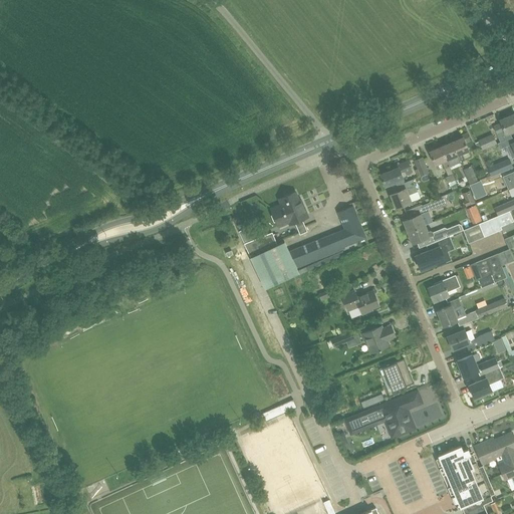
[(509,132),(513,130),(513,113),(500,120),(501,123),(494,126),(500,142),(511,137),(509,132)]
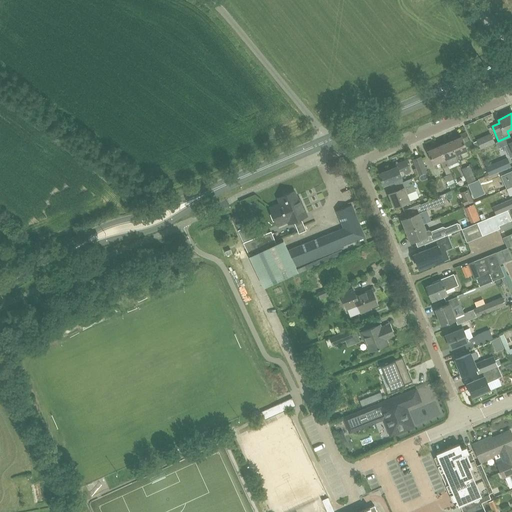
[(455,139),(450,141),(455,154),(458,161),(463,159),(460,153),(467,150),(463,142),(468,140),(465,132),(454,137),(455,139)]
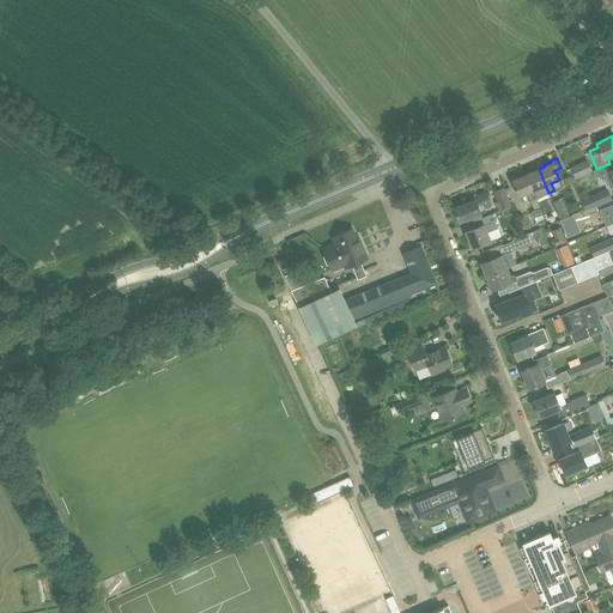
[(575,178),(593,171),(587,159),(570,167),(575,178)]
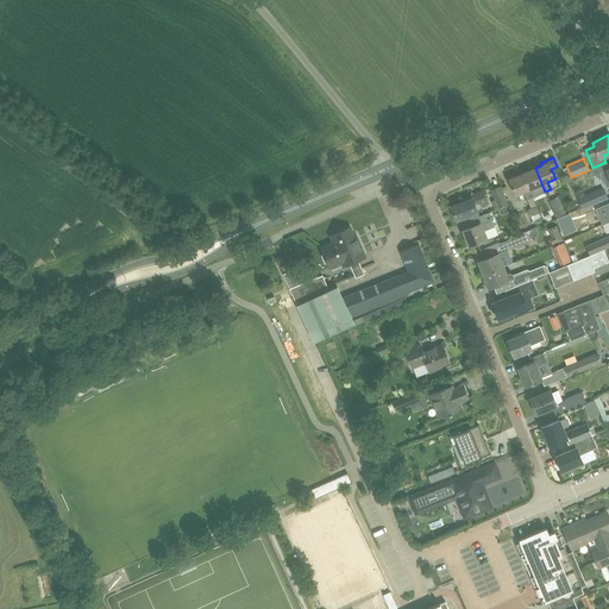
[(535,168),(522,173),(529,189),(541,183),(535,168)]
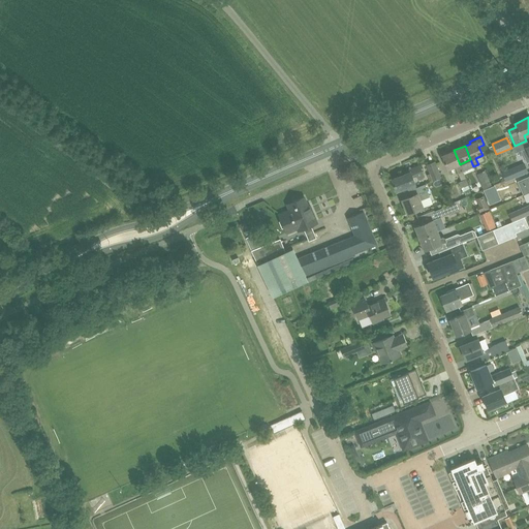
[(454,150),(442,155),(448,169),(455,166),(461,181),(458,182),(461,188),(463,192),(469,189),(468,185),(463,172),(460,164),(454,150)]
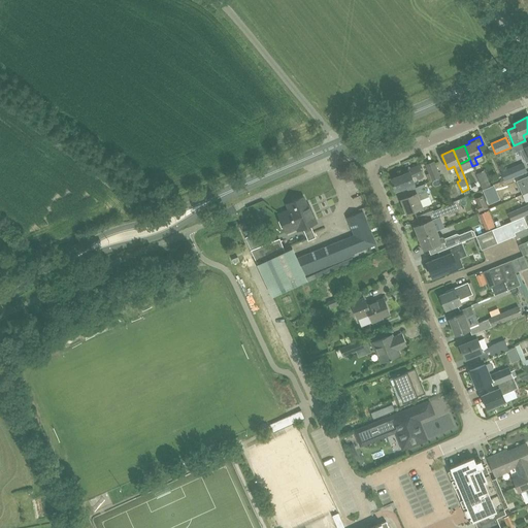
[(434,161),(425,164),(431,180),(436,178),(440,177),(434,161)]
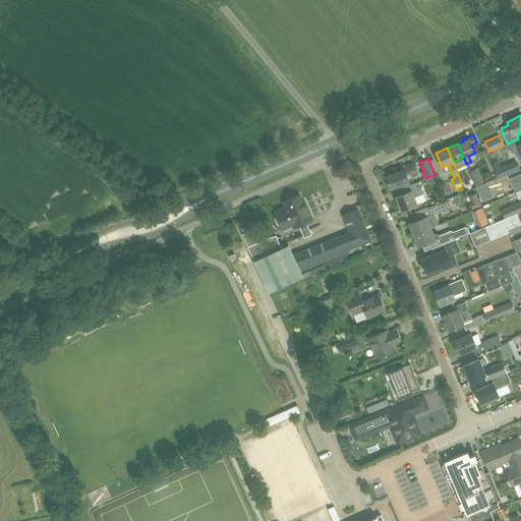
[(498,179),(520,169),(516,160),(494,170),(498,179)]
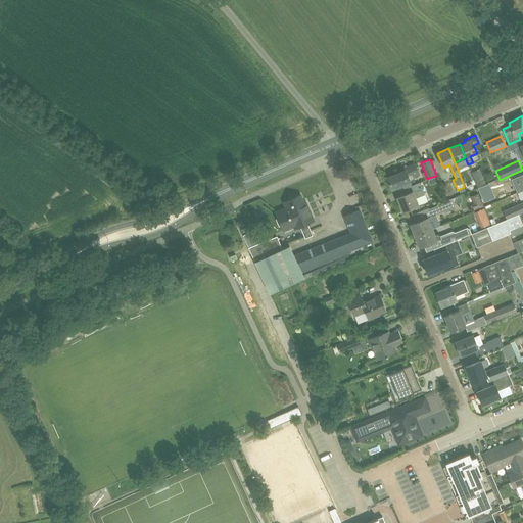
[(414,177),(419,175),(415,163),(400,170),(401,172),(387,177),(392,189),(411,182),(408,175),(412,173),(414,177)]
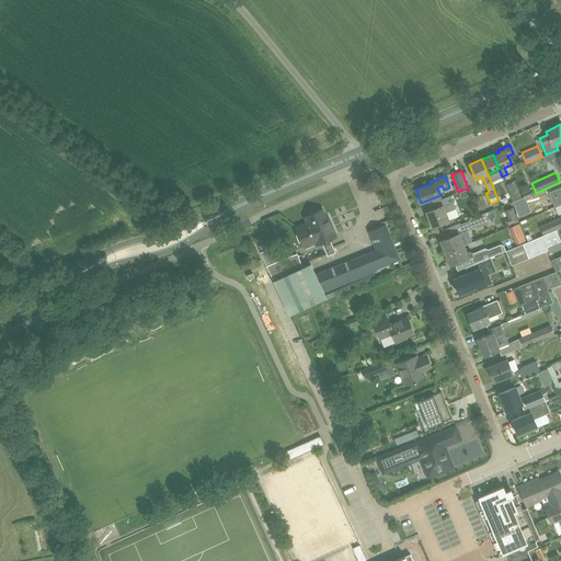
[(514,181),(505,185),(508,191),(516,187),(514,181)]
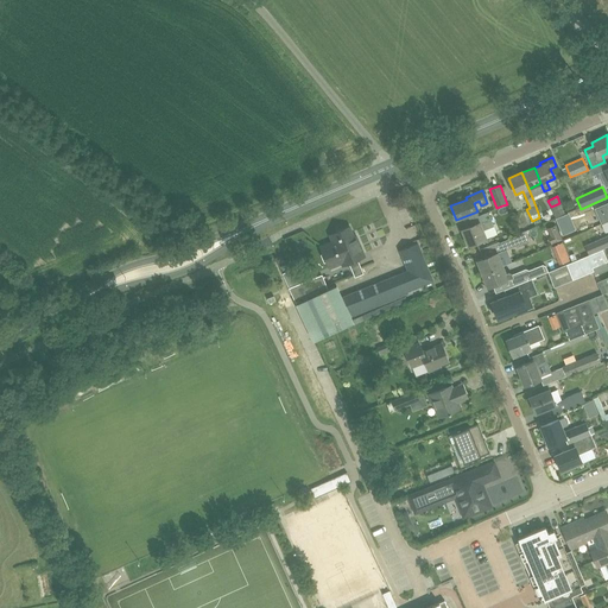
[(593,204),(602,223),(607,220),(607,202),(607,198),(593,204)]
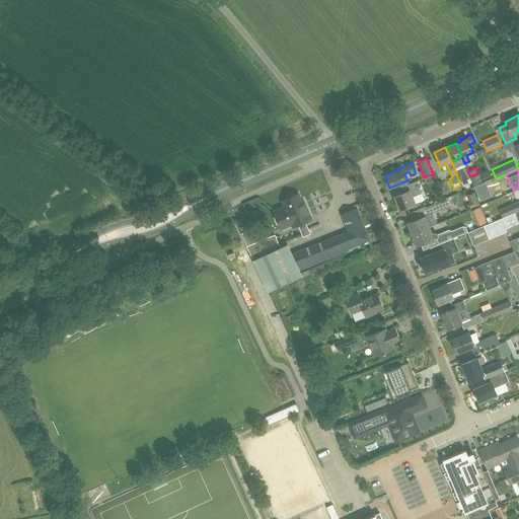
[(474,186),(482,182),(478,173),(470,176),(474,186)]
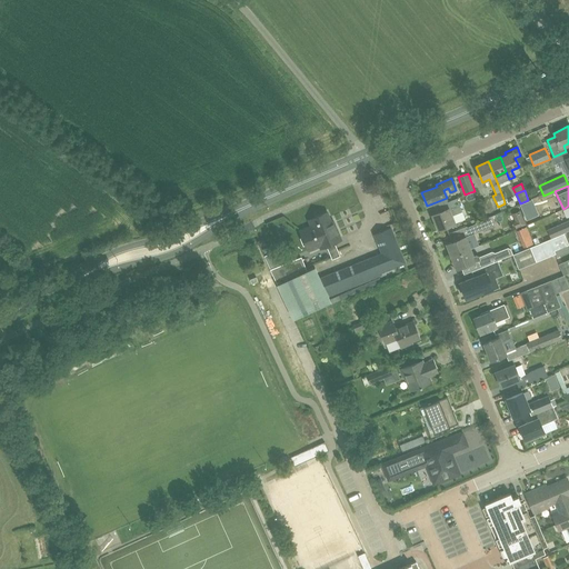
[(432,215),(438,230),(455,223),(452,216),(462,211),(457,198),(443,203),(445,210),(432,215)]
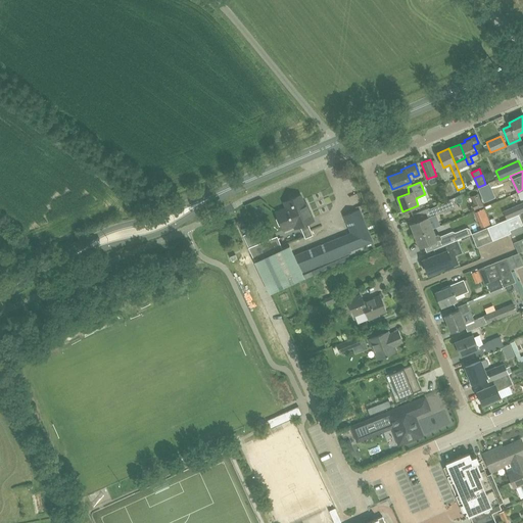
[(488,184),(478,188),(484,203),(494,198),(488,184)]
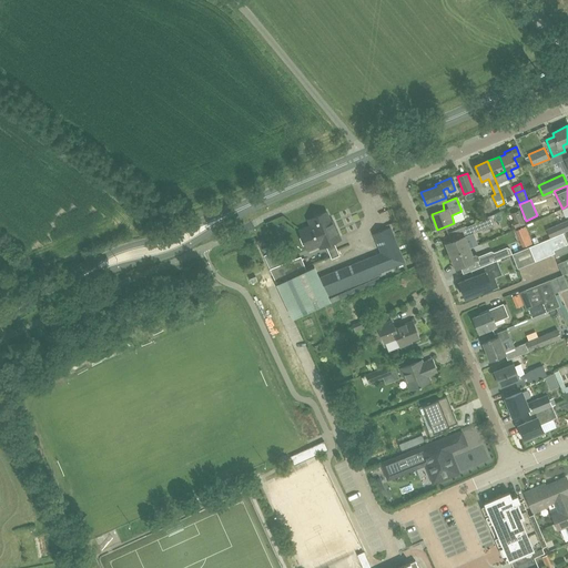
[(317,242),(321,249),(341,240),(337,232),(335,233),(326,212),(308,220),(311,225),(300,231),(302,237),(301,237),(303,245),(305,244),(306,246),(317,242)]
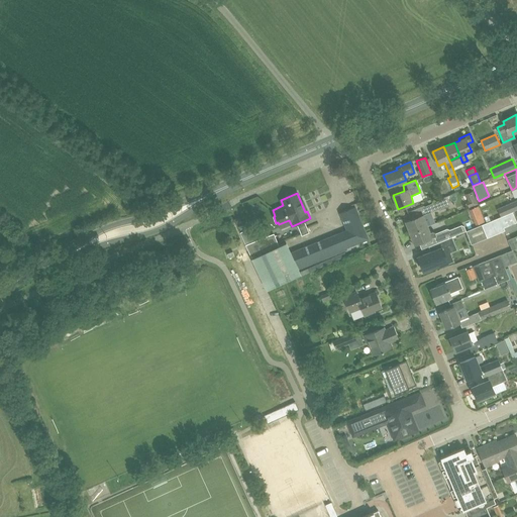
[(446,198),(437,201),(424,206),(424,205),(407,212),(410,220),(406,221),(410,233),(427,226),(425,219),(428,218),(426,214),(440,208),(449,206),(446,198)]
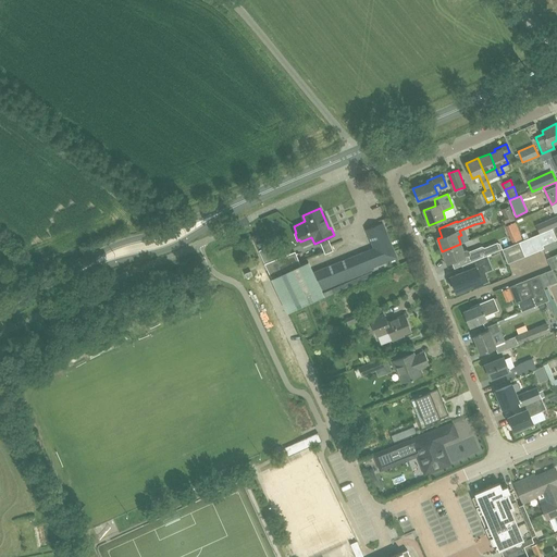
[(551,229),(552,229),(556,225),(556,217),(547,221),(551,229)]
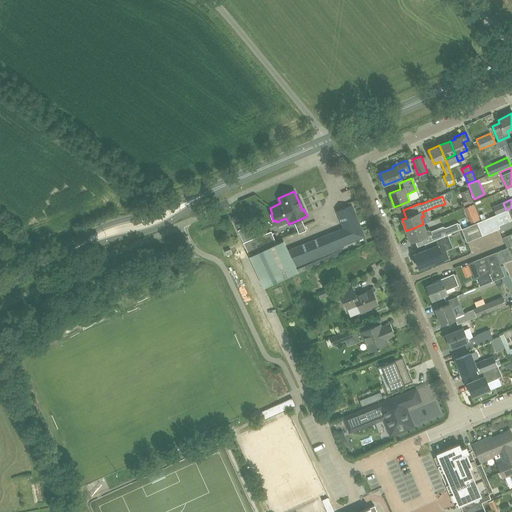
[(343,228),(288,250),(283,240),(276,244),(271,232),(243,243),(264,288),(291,275),(298,272),(297,269),(295,265),(364,237),(351,205),(337,211),(343,228)]
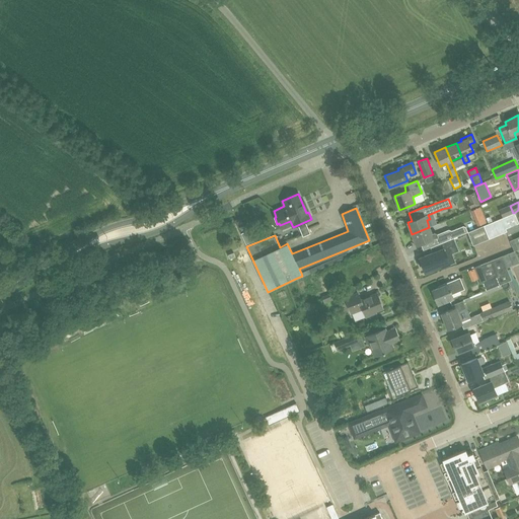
[(483,225),(490,222),(484,208),(475,211),(483,225)]
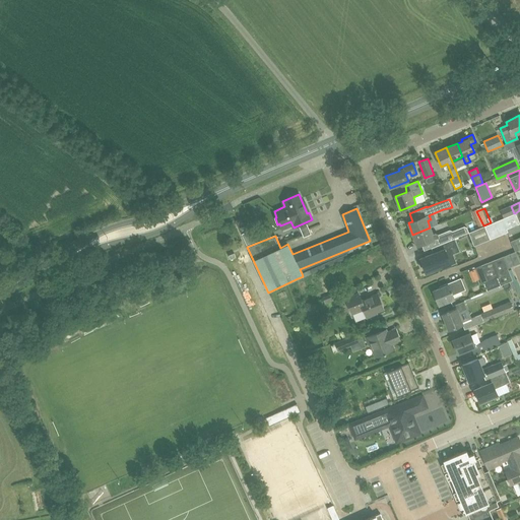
[(514,213),(502,218),(506,229),(519,223),(515,213),(514,213)]
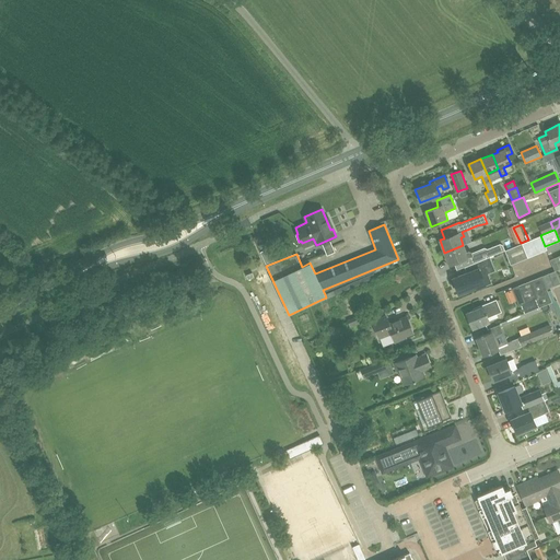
[(540,235),(522,243),(527,257),(547,249),(545,246),(540,235)]
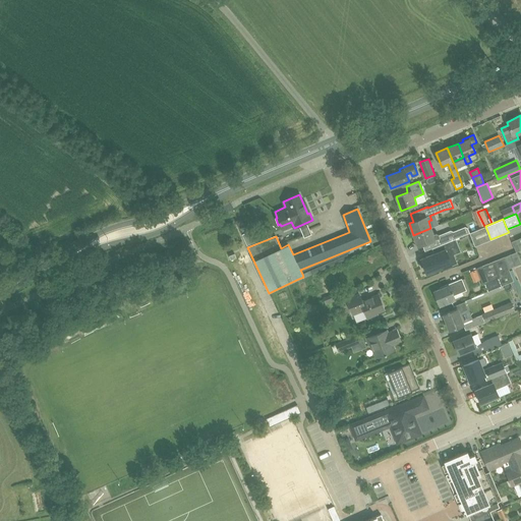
[(304,238),(311,234),(308,226),(300,229),(304,238)]
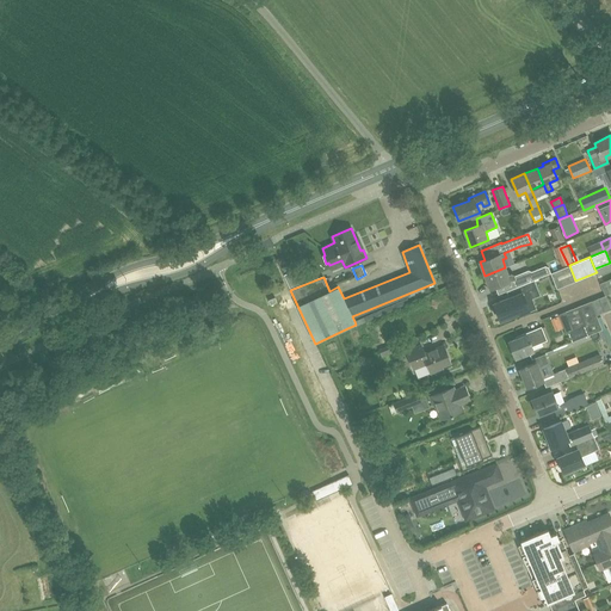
[(569,265),(560,270),(566,285),(567,285),(575,281),(569,265)]
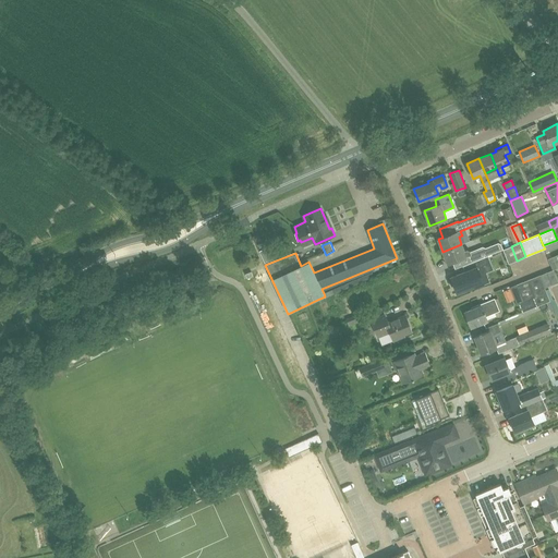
[(502,250),(504,250),(501,244),(498,243),(485,247),(483,246),(470,252),(470,251),(466,250),(464,251),(461,244),(443,252),(447,264),(469,255),(471,263),(487,256),(502,250)]
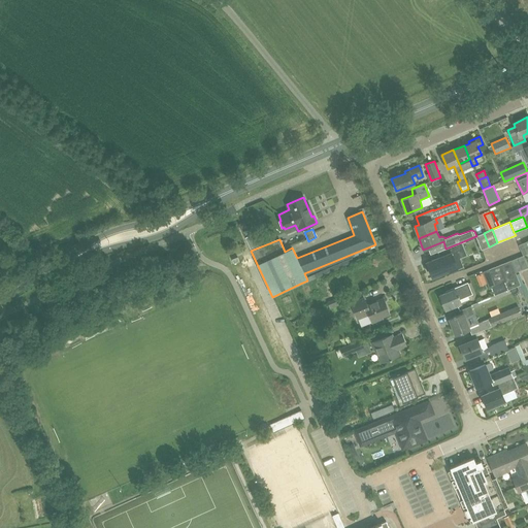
[(484,233),(476,236),(482,250),(489,246),(484,233)]
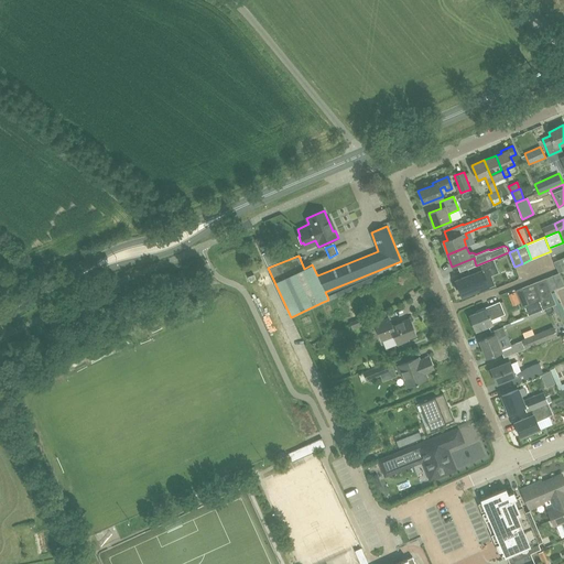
[(563,257),(554,261),(560,272),(563,270),(563,257)]
